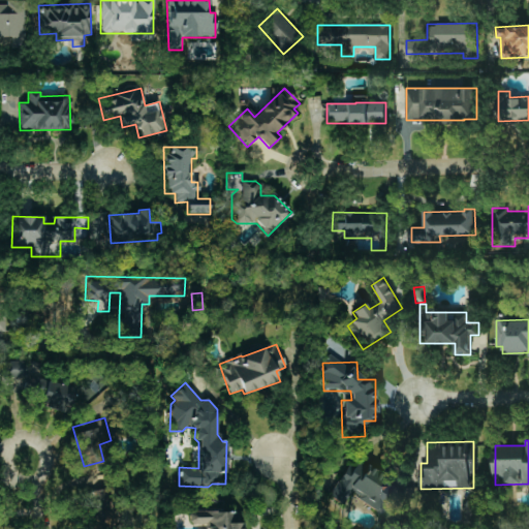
[(329,497),(342,505),(349,494),(383,515),(401,488),(353,458),(329,497)]
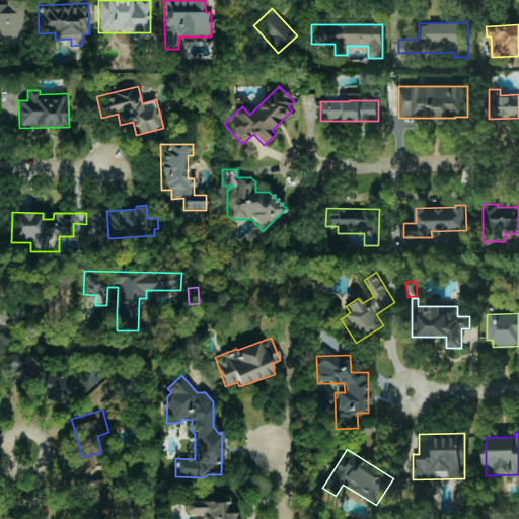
[(237,518),(237,502),(187,503),(187,515),(204,514),(203,518),(237,518)]
